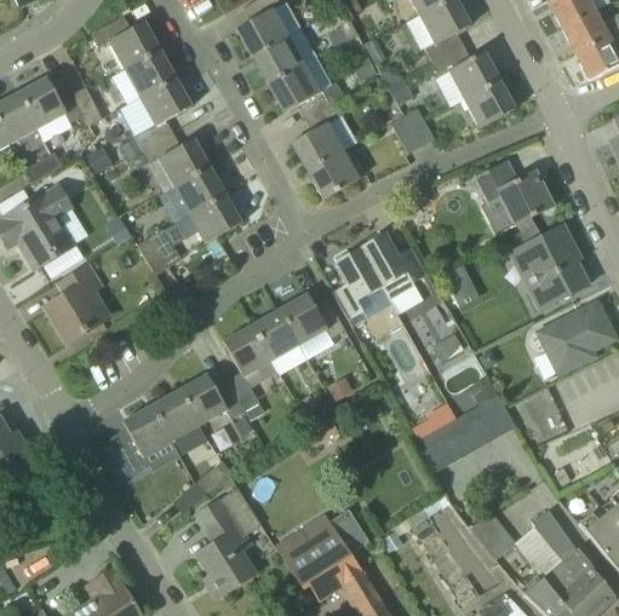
[(236,27),(252,56),(287,36),(273,10),(281,5),(279,0),(253,0),(242,6),(250,19),(236,27)]
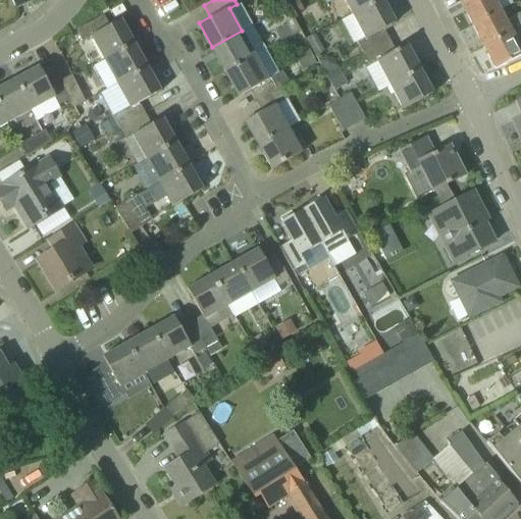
[(297,12),(305,8),(300,0),(295,0),(291,2),(297,12)]
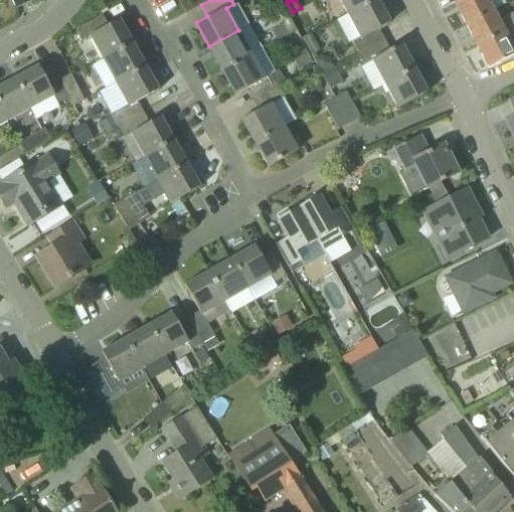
[(340,0),(346,12),(369,0),(340,0)]
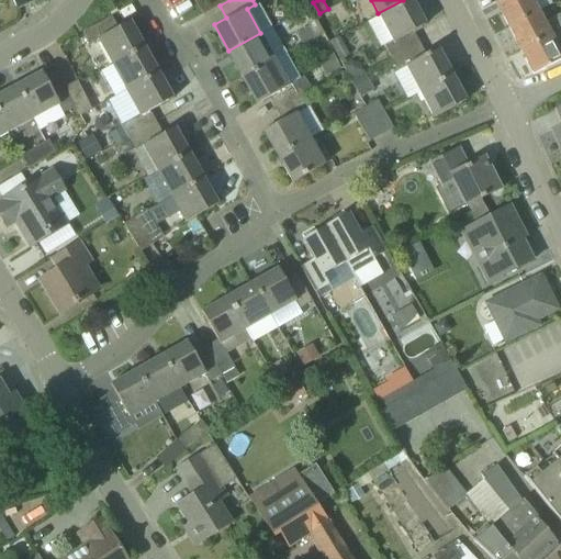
[(425,22),(414,0),(403,0),(378,13),(391,37),(384,41),(391,55),(419,41),(414,29),(425,22)]
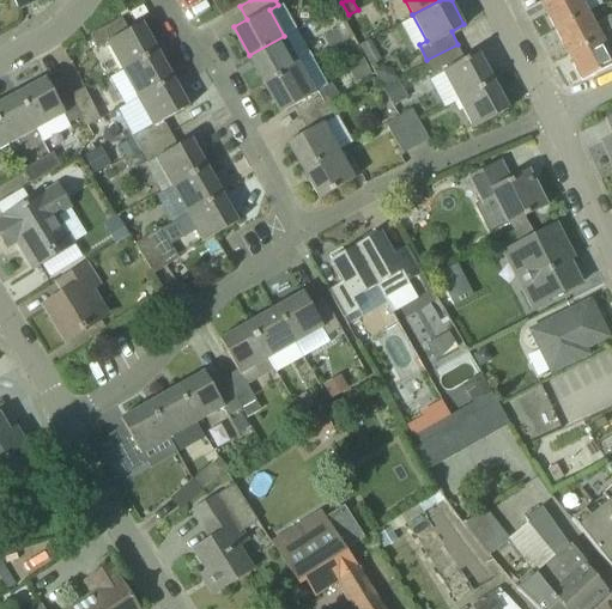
[(541,0),(556,28),(589,10),(597,6),(593,0),(541,0)]
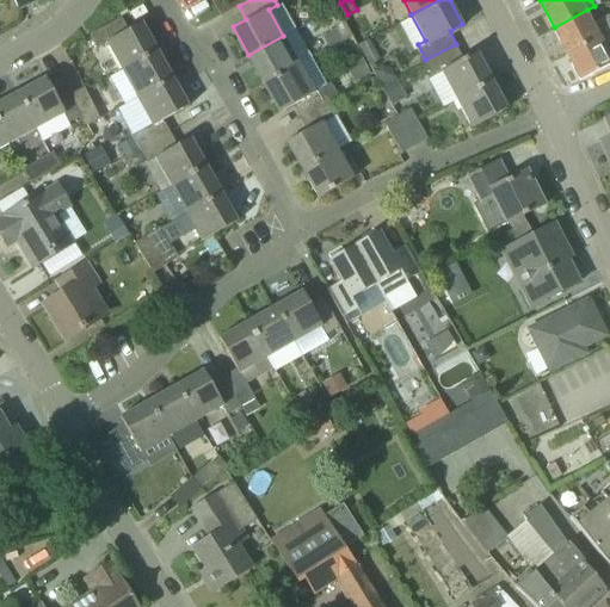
[(567,53),(609,30),(609,14),(595,23),(587,10),(554,28),(567,53)]
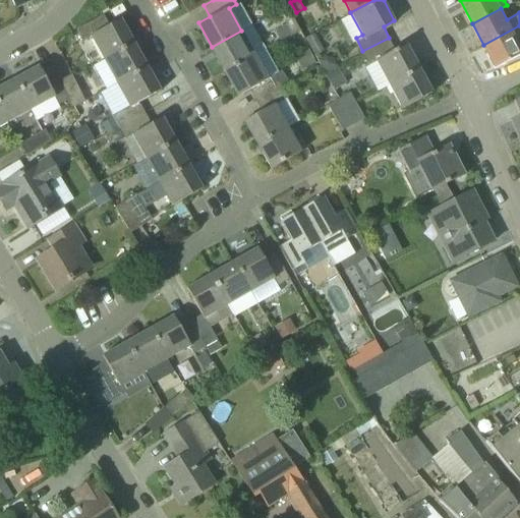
[(103,12),(77,26),(83,39),(91,35),(104,58),(133,41),(120,17),(109,23),(103,12)]
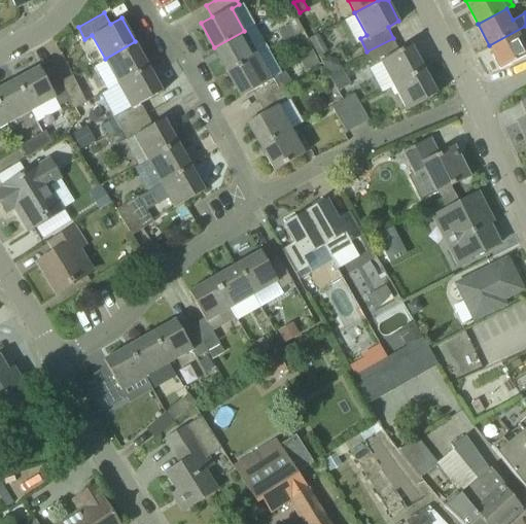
[(285,23),(286,25),(289,24),(295,33),(304,28),(297,16),(285,23)]
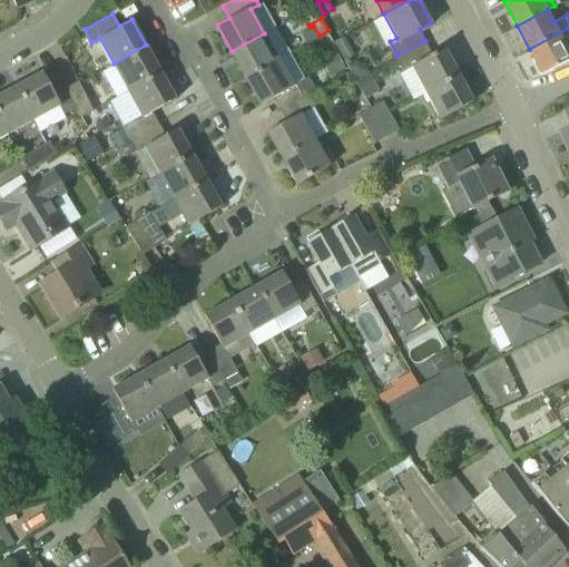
[(568,28),(529,49),(541,72),(568,58),(568,48),(568,28)]
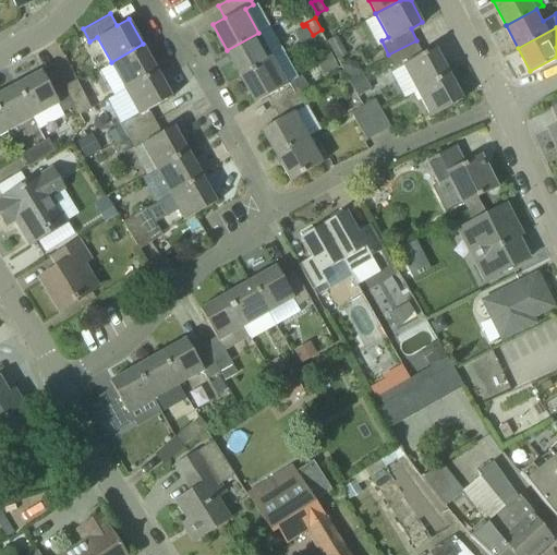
[(227,50),(241,74),(273,57),(258,33),(227,50)]
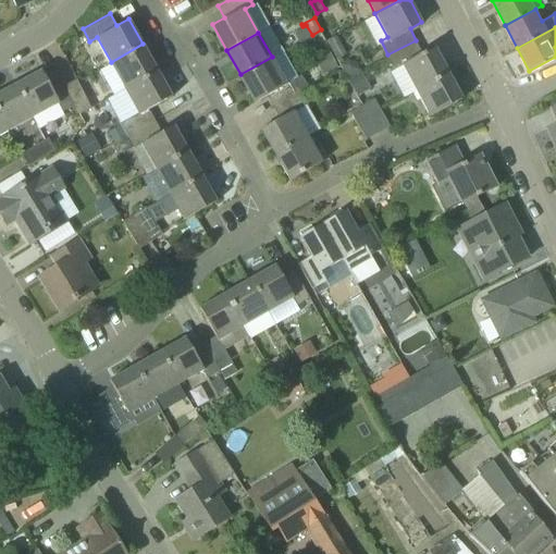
[(347,52),(337,35),(328,40),(337,58),(347,52)]
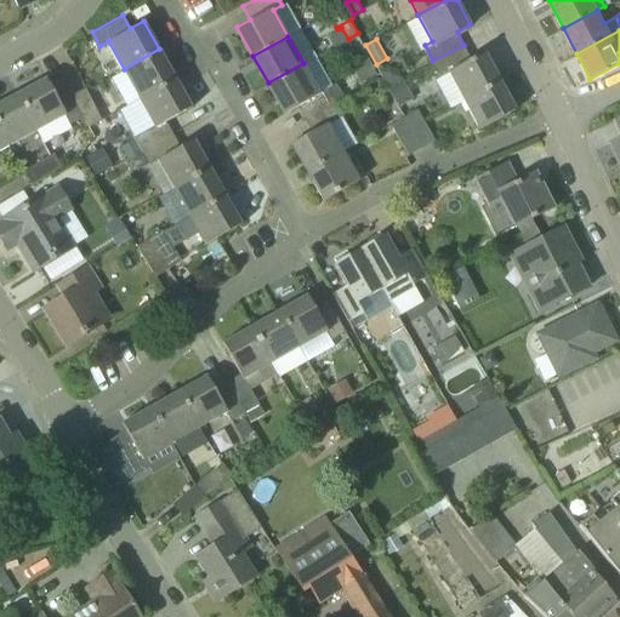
[(448,72),(462,98),(500,79),(484,51),(471,58),(464,45),(432,61),(441,75),(448,72)]
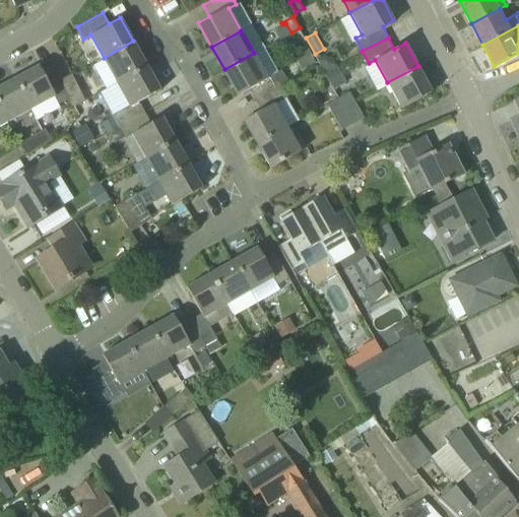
[(146,64),(133,41),(104,58),(116,81),(146,64)]
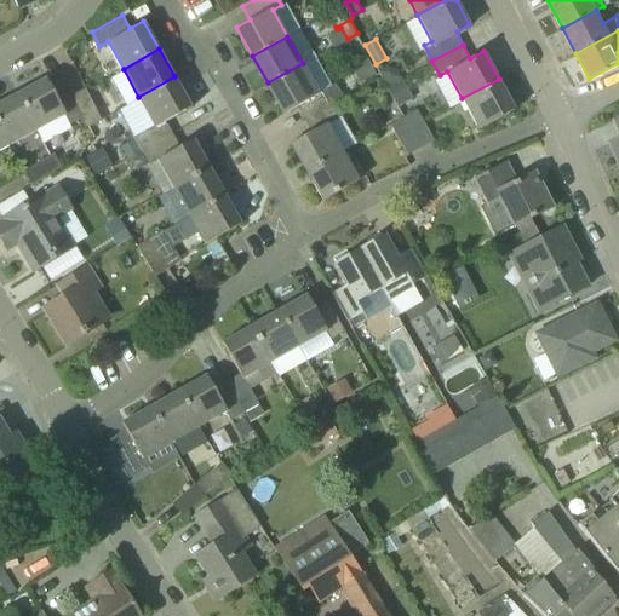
[(361,81),(377,73),(367,52),(350,62),(361,81)]
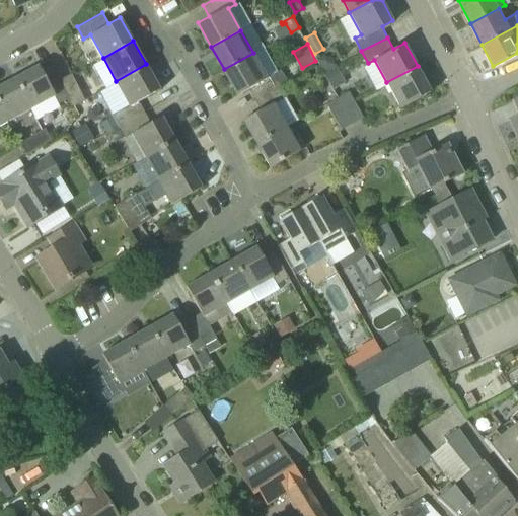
[(253,53),(224,69),(237,93),(248,87),(254,97),(281,83),(272,68),(266,72),(254,53),(253,53)]
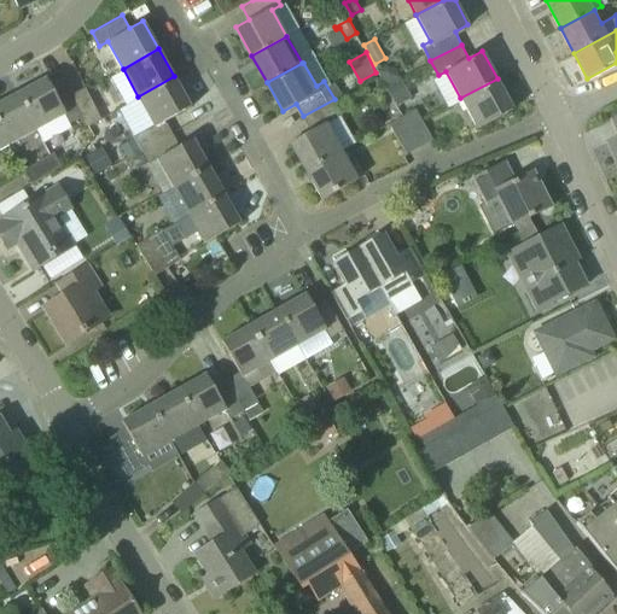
[(386,83),(401,76),(396,68),(388,64),(378,69),(386,83)]
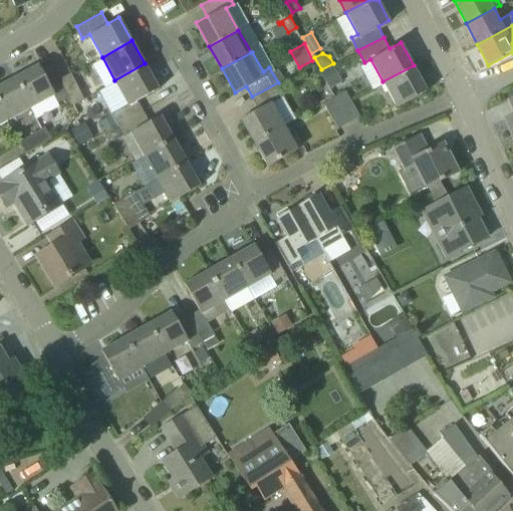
[(158,87),(145,63),(114,80),(127,102),(111,111),(117,123),(143,109),(137,98),(158,87)]
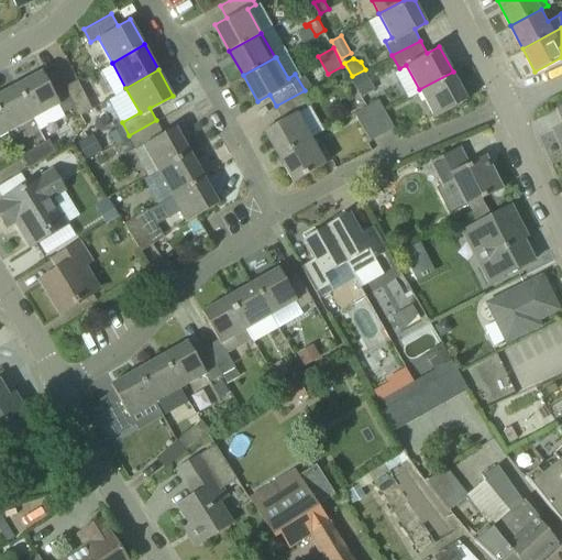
[(43,70),(17,84),(34,117),(59,103),(63,110),(76,103),(66,85),(62,76),(50,83),(43,70)]
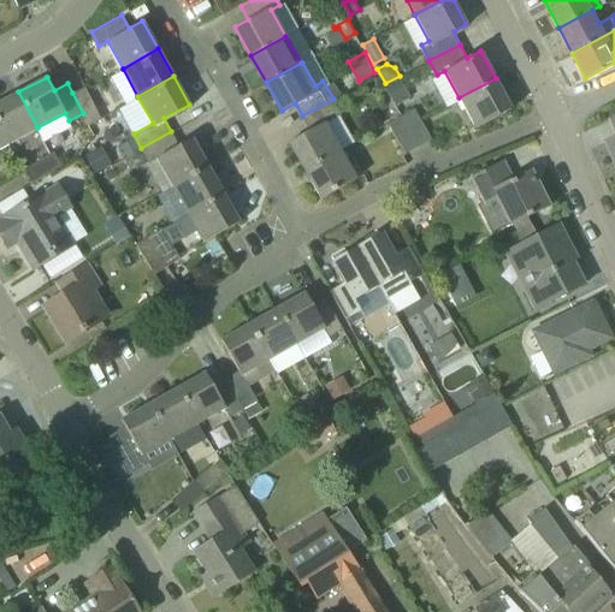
[(409,97),(398,78),(386,85),(397,105),(409,97)]
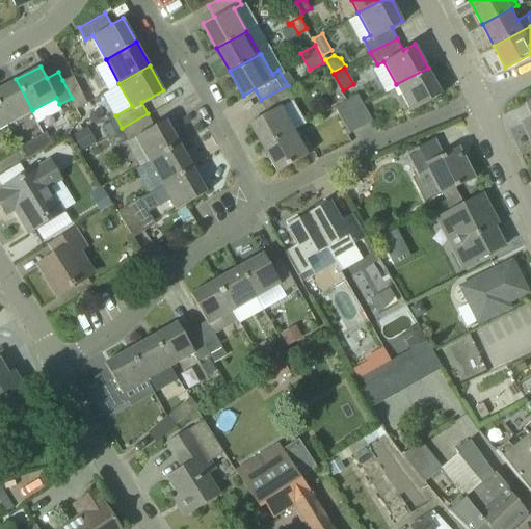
[(441,93),(428,68),(396,84),(409,109),(441,93)]
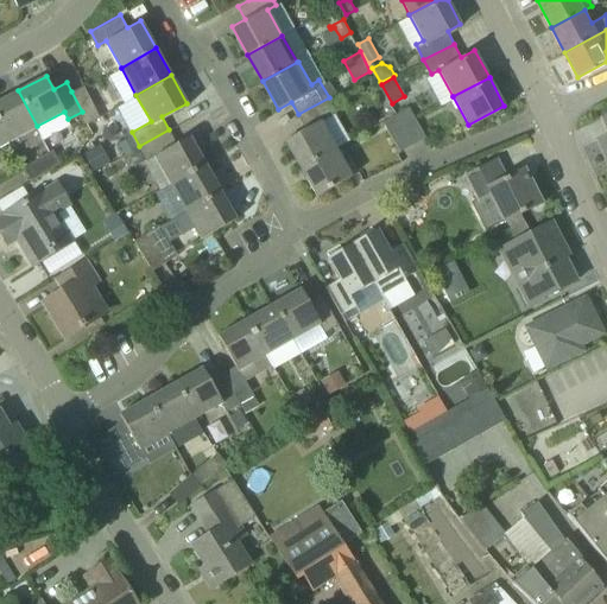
[(71,91),(82,112),(87,121),(101,114),(86,84),(71,91)]
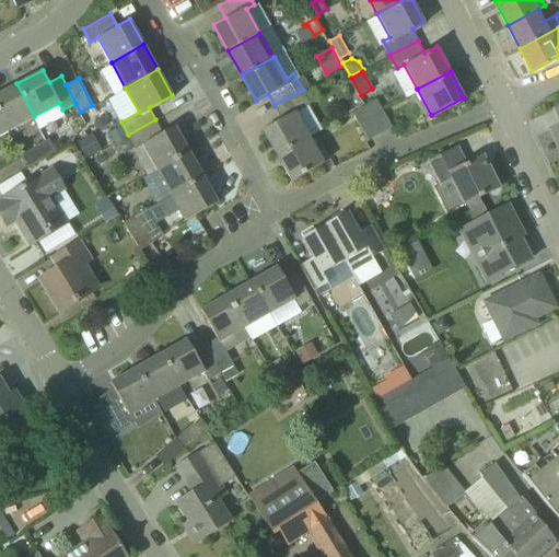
[(34,116),(16,83),(0,92),(0,112),(9,129),(34,116)]
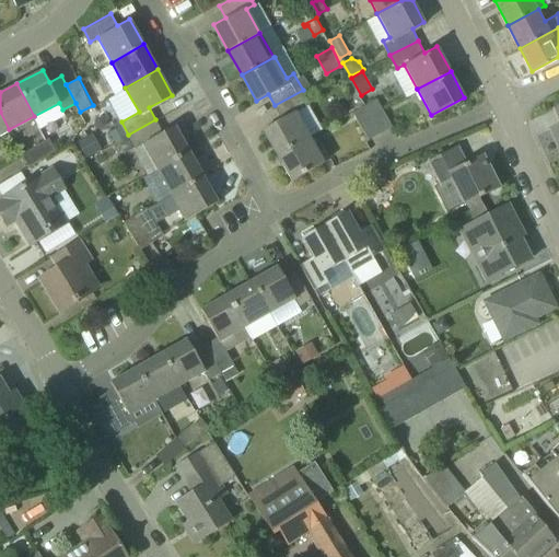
[(263,127),(278,153),(310,135),(297,111),(310,103),(303,90),(275,105),(281,117),(263,127)]
